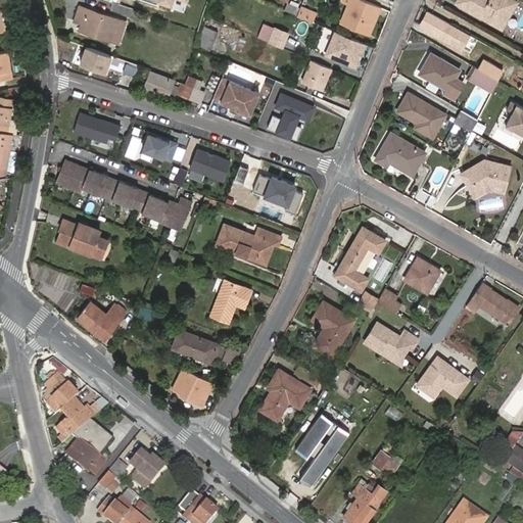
[(371,37),(383,9),(372,4),(362,0),(352,0),(350,6),(342,25),(371,37)]
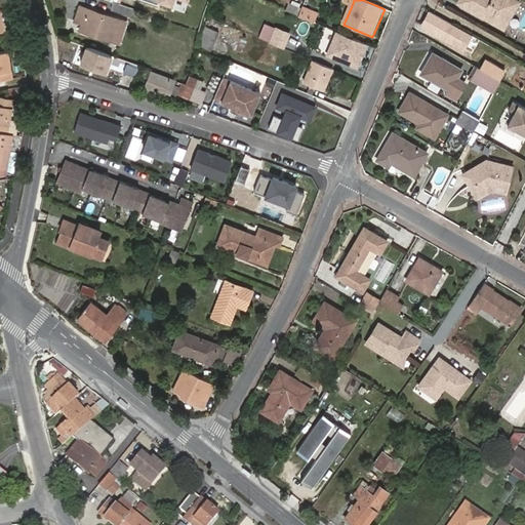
[(457,0),(457,2),(479,14),(485,12),(487,8),(508,21),(519,0),(517,0),(457,0)]
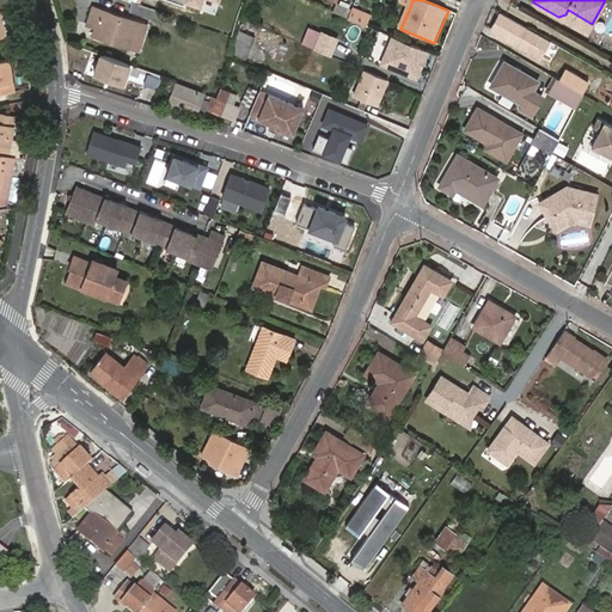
[(154,8),(133,1),(129,10),(150,18),(154,8)]
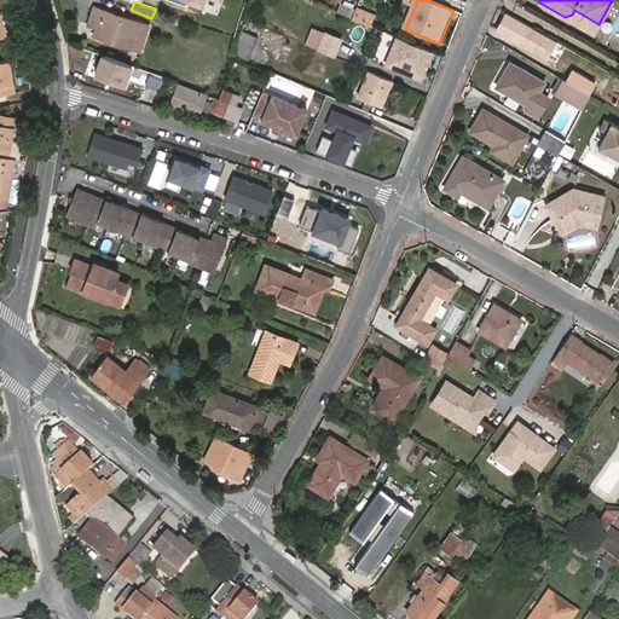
[(114,40),(140,50),(149,25),(96,6),(88,23),(97,27),(97,29),(115,36),(114,40)]
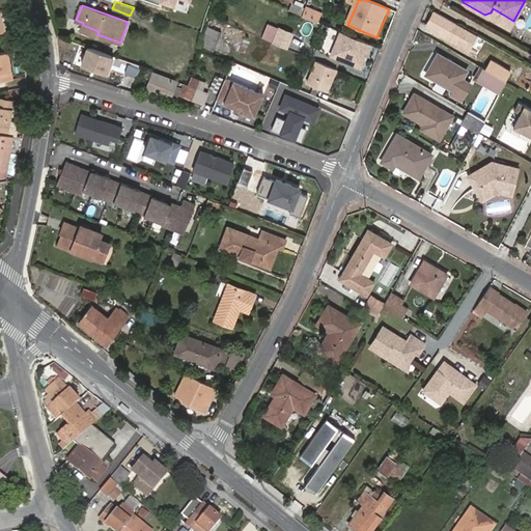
[(308,5),(303,16),(318,22),(322,11),(308,5)]
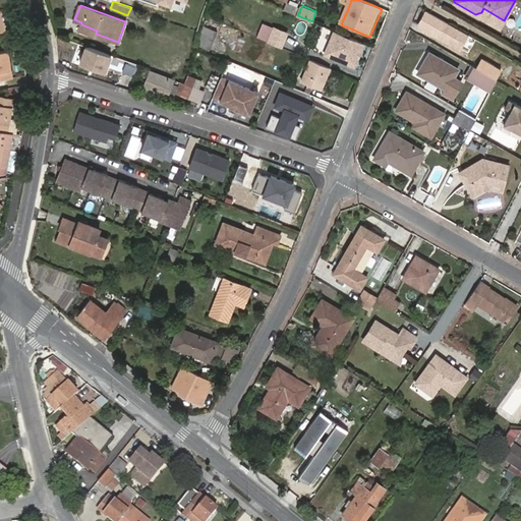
[(139,19),(142,11),(131,7),(127,15),(139,19)]
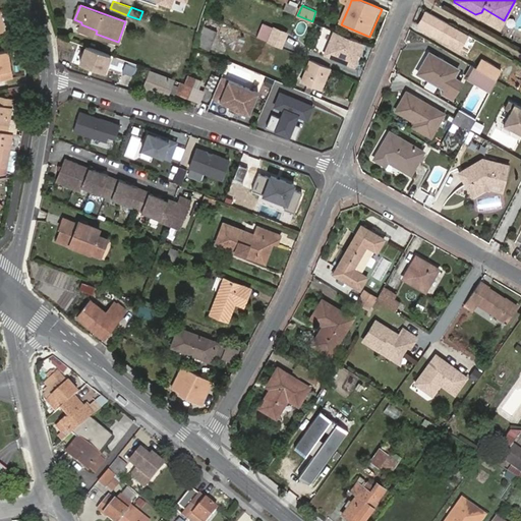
[(481,12),(475,14),(499,27),(504,20),(483,8),(481,12)]
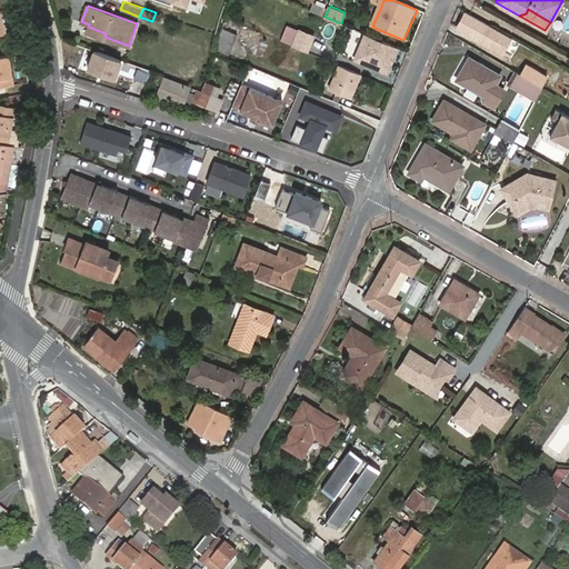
[(487,45),(495,30),(467,15),(458,29),(487,45)]
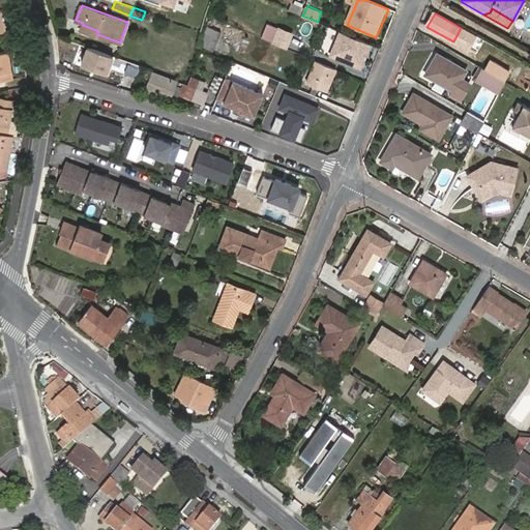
[(225,22),(212,17),(209,25),(221,30),(225,22)]
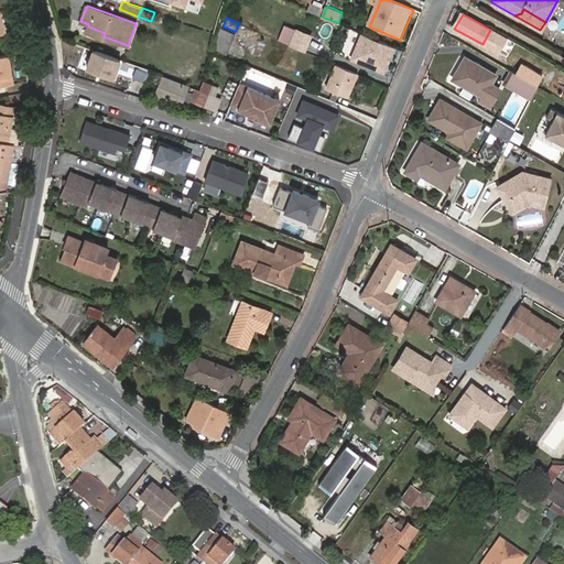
[(87,31),(104,36),(105,33),(88,26),(87,31)]
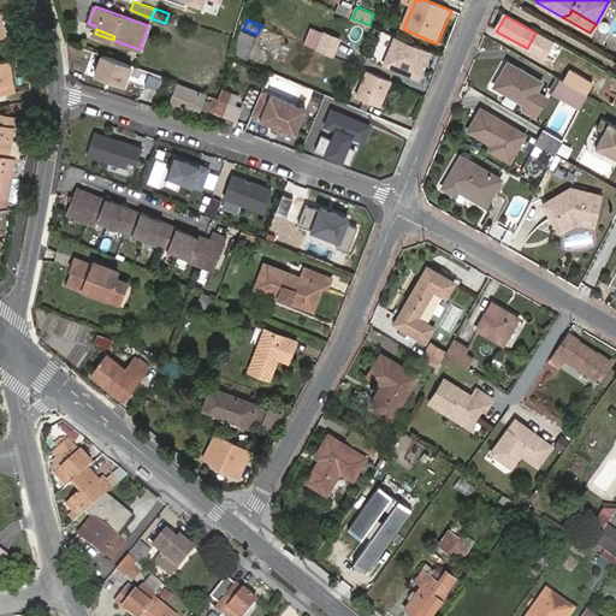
[(256,35),(243,29),(234,51),(247,57),(256,35)]
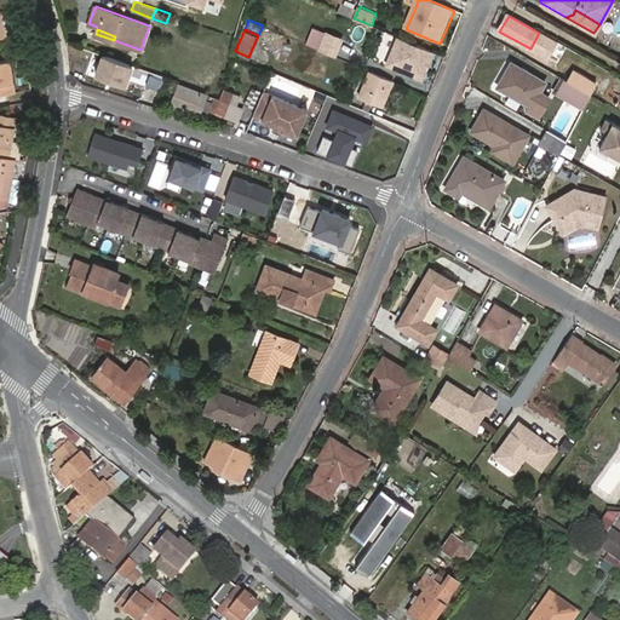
[(327,33),(320,50),(334,56),(340,39),(327,33)]
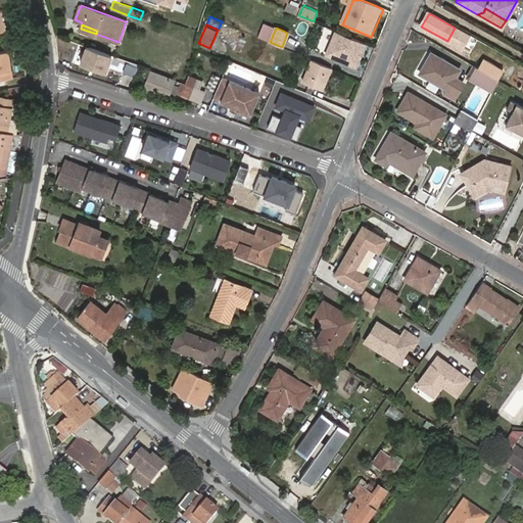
[(366,44),(335,31),(326,54),(355,66),(366,44)]
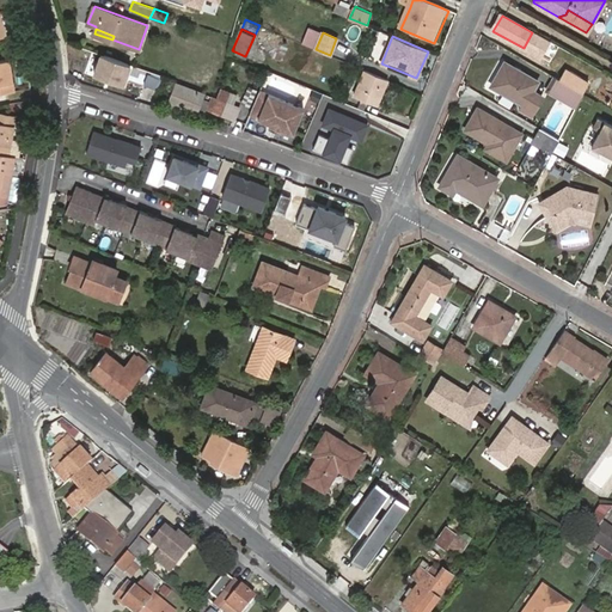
[(0,85),(11,84),(5,51),(0,51),(0,85)]
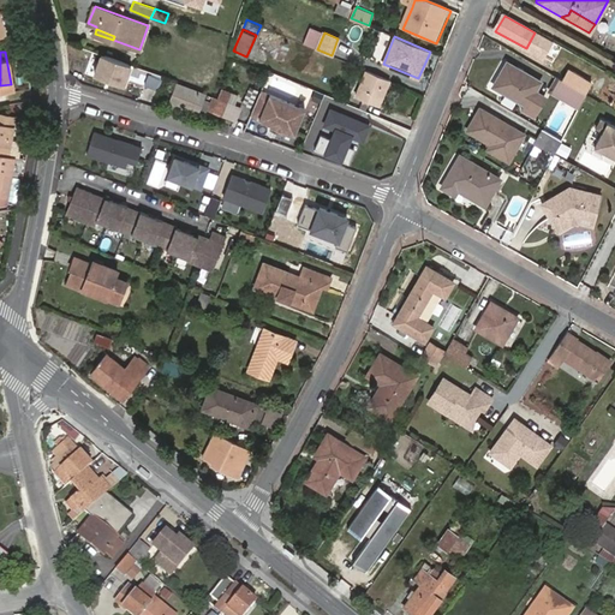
[(87,73),(94,76),(97,54),(91,53),(87,73)]
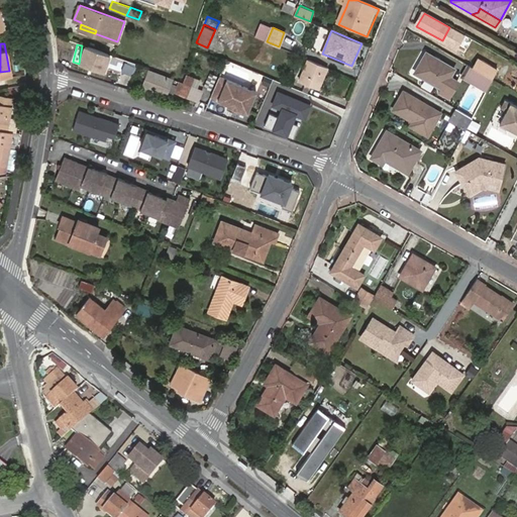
[(110,54),(86,44),(80,61),(104,71),(110,54)]
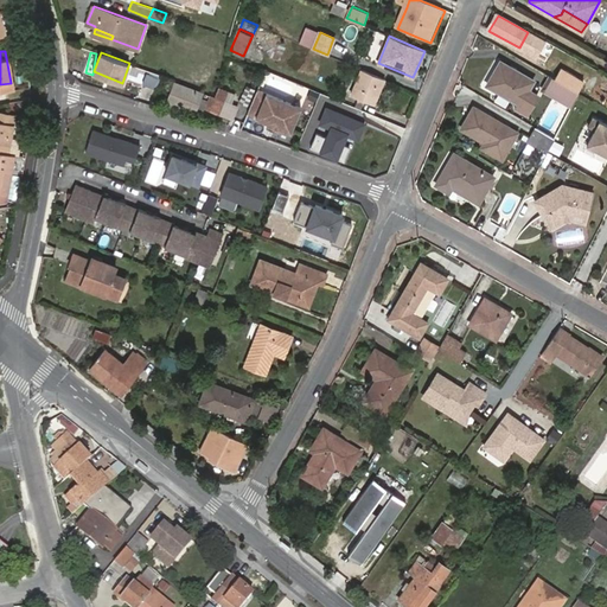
[(529,91),(535,81),(502,62),(489,84),(521,104),(518,108),(530,115),(540,98),(529,91)]
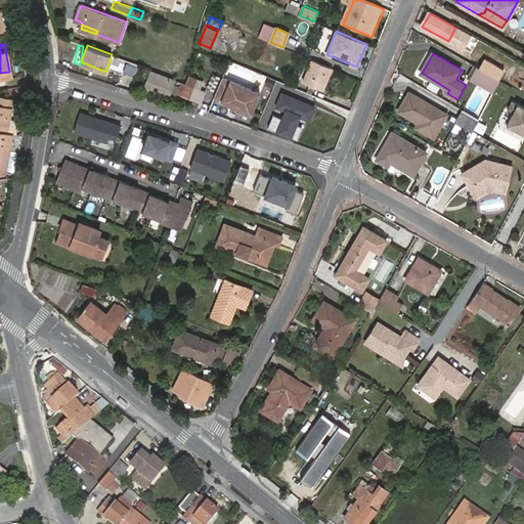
[(332,68),(313,59),(304,81),(322,88),(332,68)]
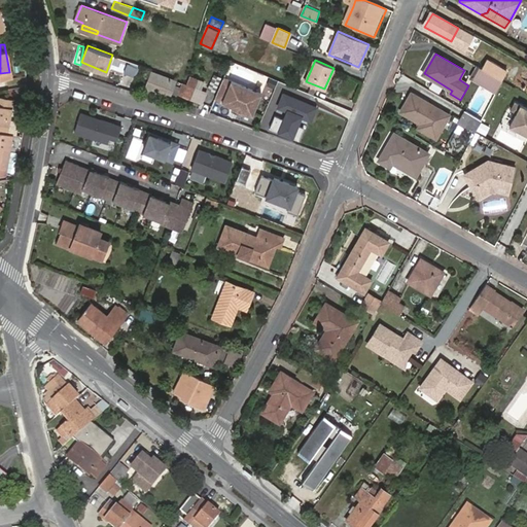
[(124,69),(126,63),(118,61),(116,66),(124,69)]
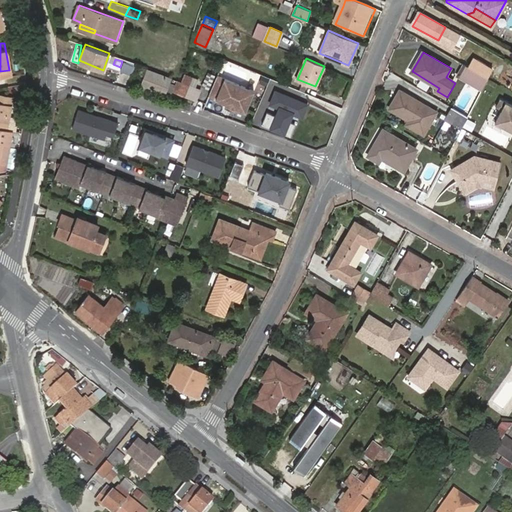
[(486,75),(465,63),(458,76),(478,88),(486,75)]
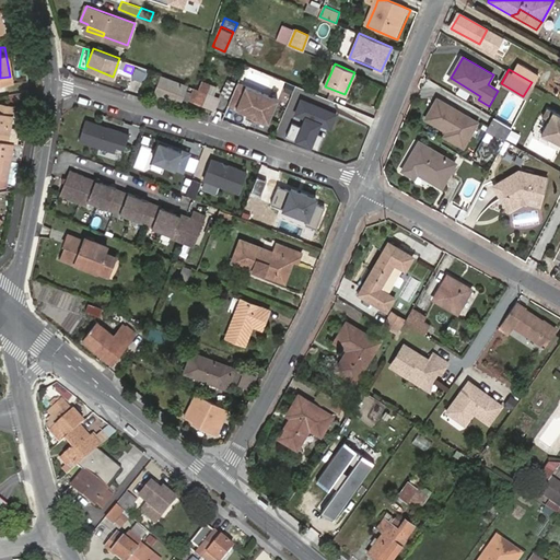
[(181,102),(187,85),(162,76),(156,92),(181,102)]
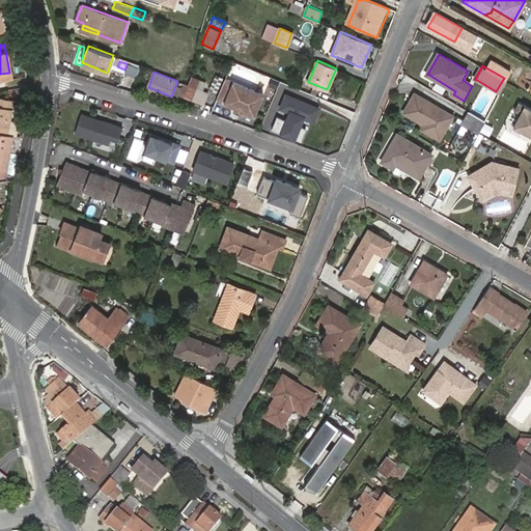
[(216,73),(211,87),(217,90),(223,76),(216,73)]
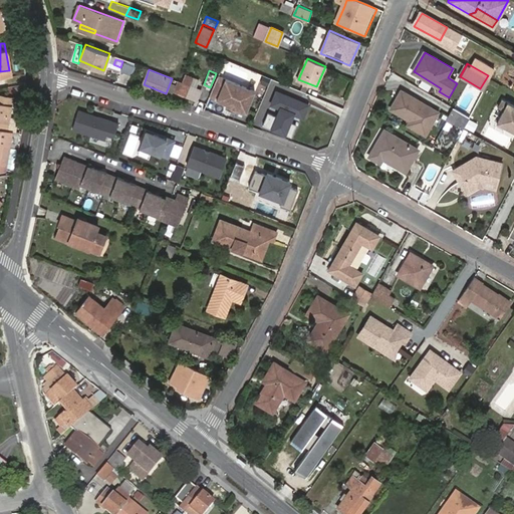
[(218,73),(209,94),(226,101),(236,105),(246,109),(254,89),(218,73)]
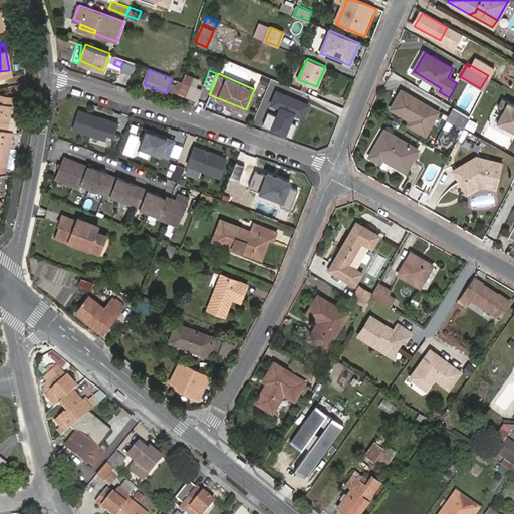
[(202,88),(197,86),(191,84),(194,77),(187,74),(184,81),(181,80),(176,90),(197,99),(202,88)]
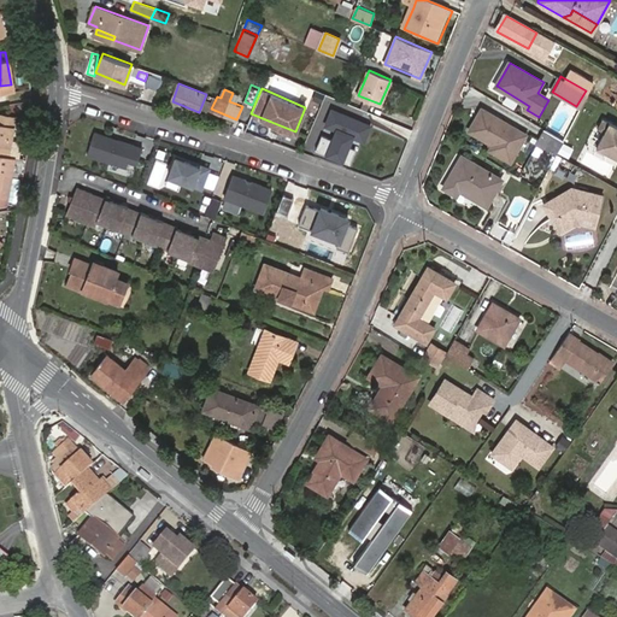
[(229,101),(236,104),(240,97),(233,93),(229,101)]
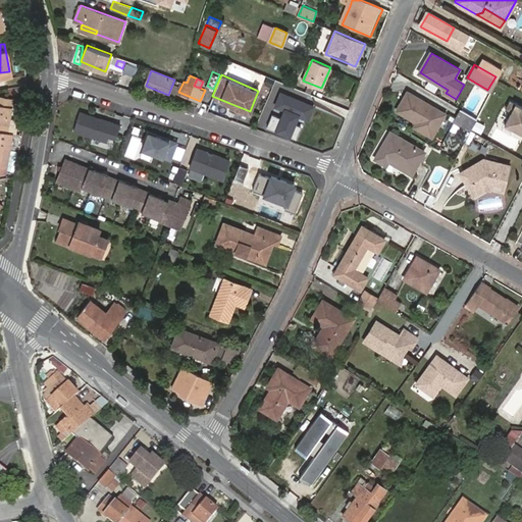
[(507,85),(497,80),(491,91),(502,96),(507,85)]
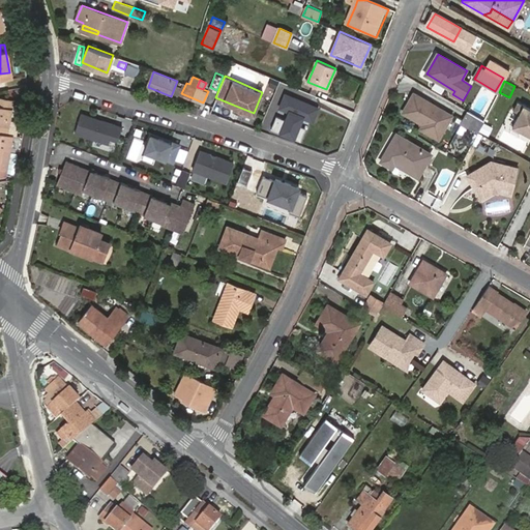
[(0,126),(5,128),(12,94),(0,91),(0,126)]
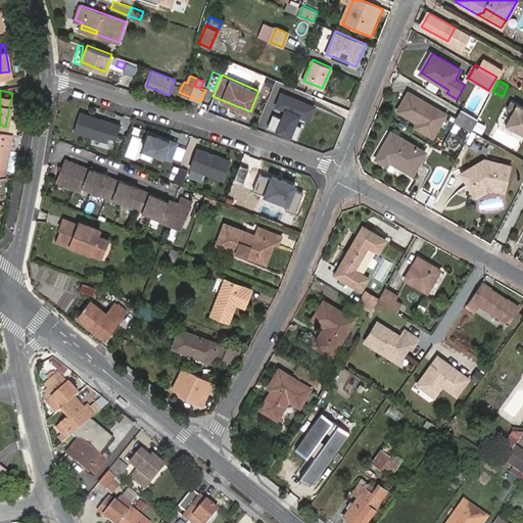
[(433,136),(445,113),(410,92),(398,110),(419,122),(416,127),(433,136)]
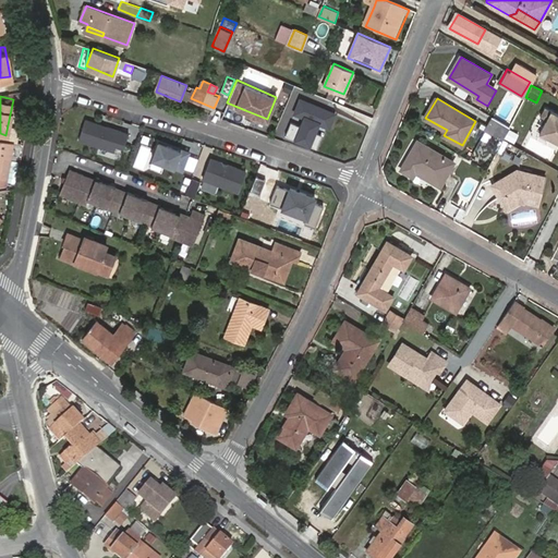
[(336,113),(301,99),(295,113),(305,118),(302,126),(292,122),(287,135),(317,147),(323,134),(316,132),(319,122),(329,126),(336,113)]
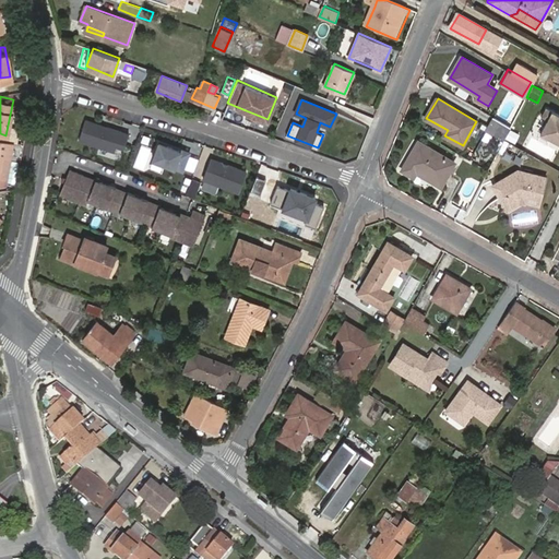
[(558,113),(546,106),(542,115),(547,118),(540,132),(558,141),(558,113)]
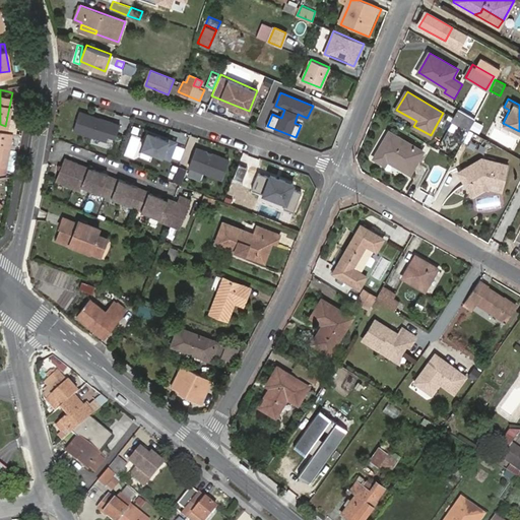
[(468,130),(474,118),(460,110),(453,121),(468,130)]
